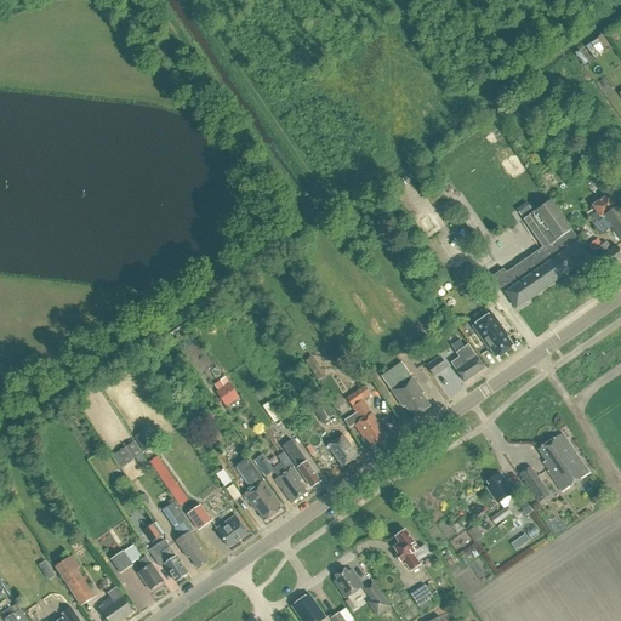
[(600,237),(613,228),(620,240),(620,211),(609,194),(592,206),(593,208),(587,212),(591,218),(590,218),(600,237)]
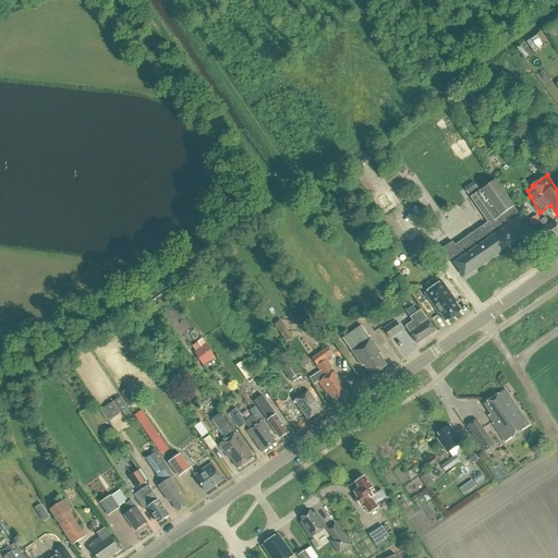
[(452,258),(464,277),(531,231),(495,181),(471,197),(488,222),(456,245),(452,242),(443,250),(449,261),(452,258)]
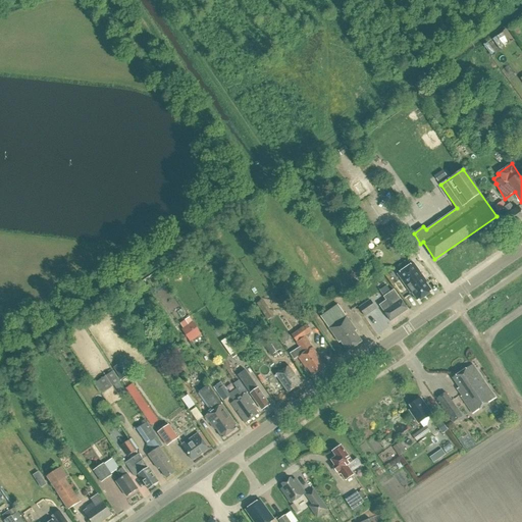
[(446,175),(441,170),(433,175),(437,181),(446,175)]
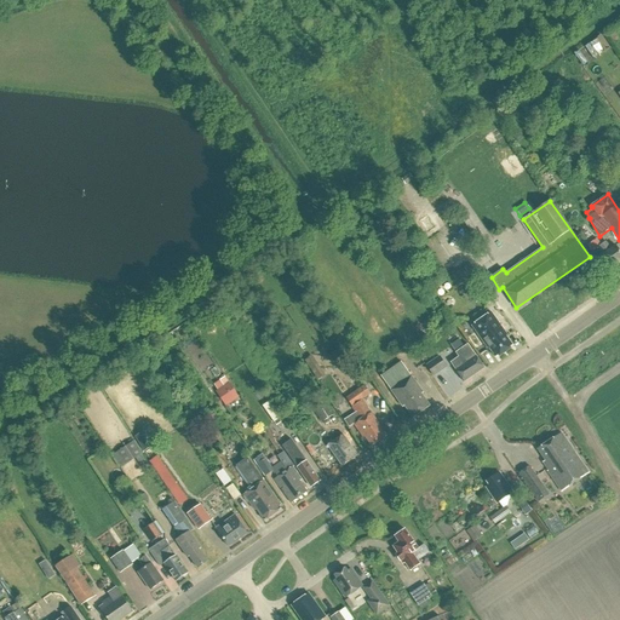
[(598,247),(604,254),(601,257),(609,269),(619,260),(619,251),(616,246),(610,250),(606,242),(598,247)]
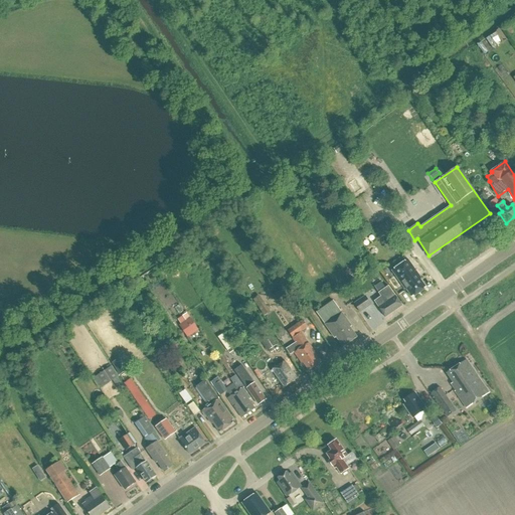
[(420,280),(421,279),(408,260),(392,272),(405,290),(406,289),(412,298),(426,288),(420,280)]
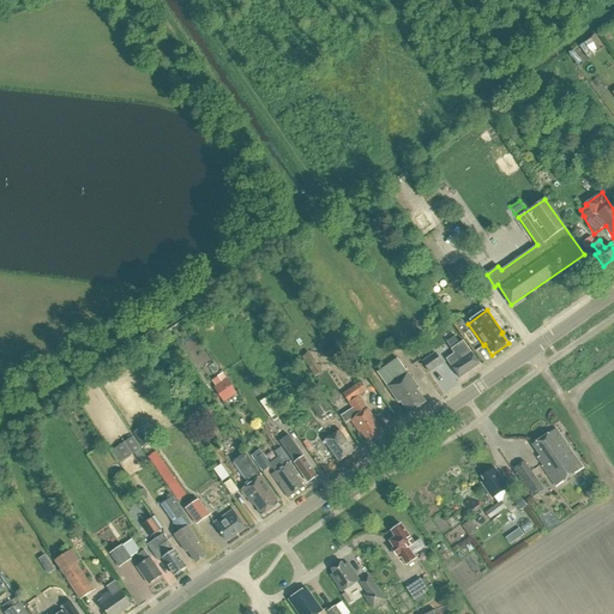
[(480,365),(463,341),(451,349),(455,354),(446,359),(459,378),(480,365)]
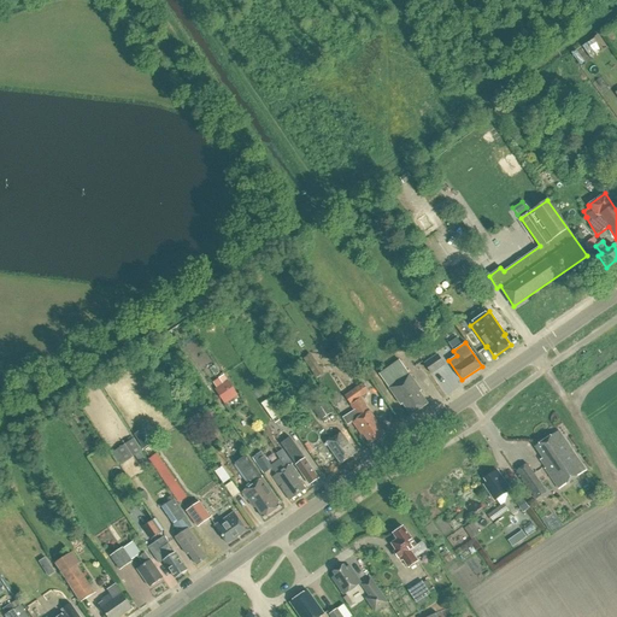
[(327,353),(334,364),(347,356),(340,345),(327,353)]
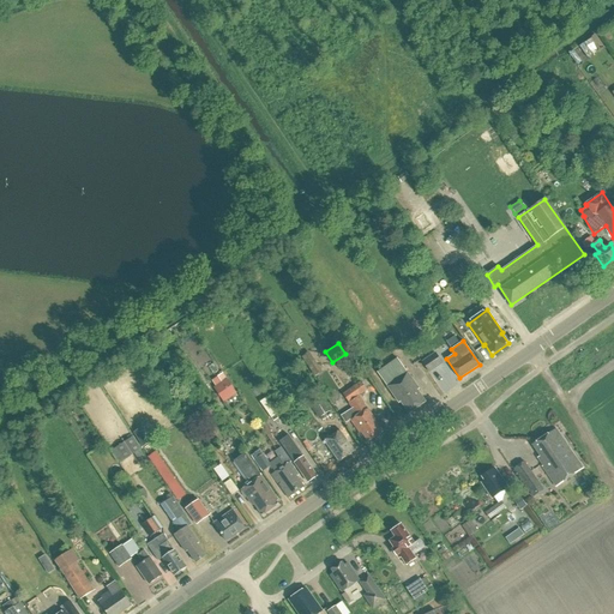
[(435,354),(422,362),(429,373),(443,365),(435,354)]
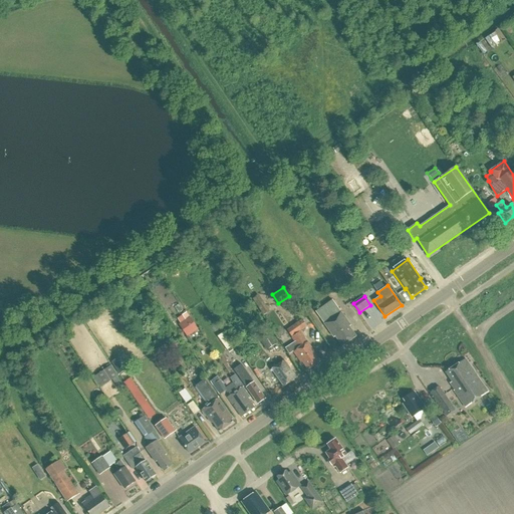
[(342,346),(356,336),(349,327),(350,326),(340,312),(341,312),(332,300),(316,311),(334,337),(335,336),(342,346)]
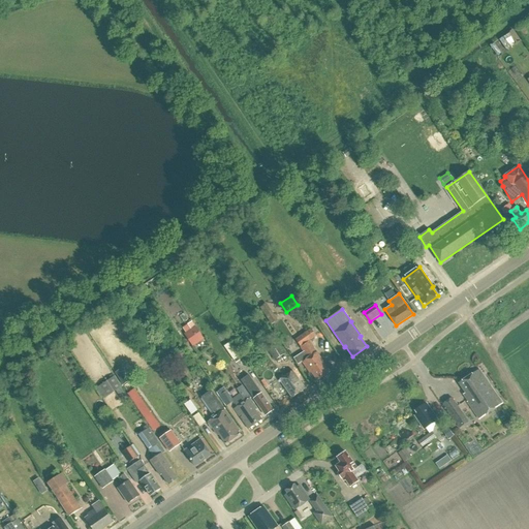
[(173,329),(180,324),(176,316),(168,320),(173,329)]
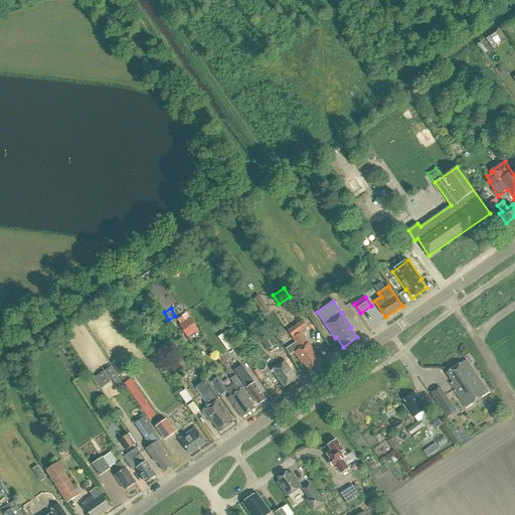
[(305,338),(306,336),(302,330),(309,325),(304,319),(289,329),(295,337),(293,338),(296,343),(286,349),(291,355),(295,353),(301,362),(303,361),(309,371),(321,362),(305,338)]
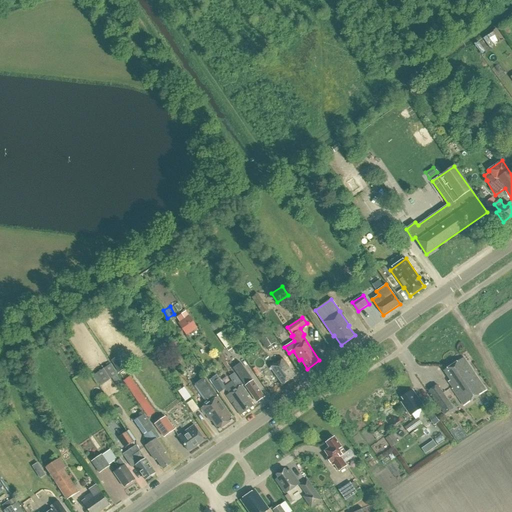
[(182,332),(192,327),(189,321),(179,325),(182,332)]
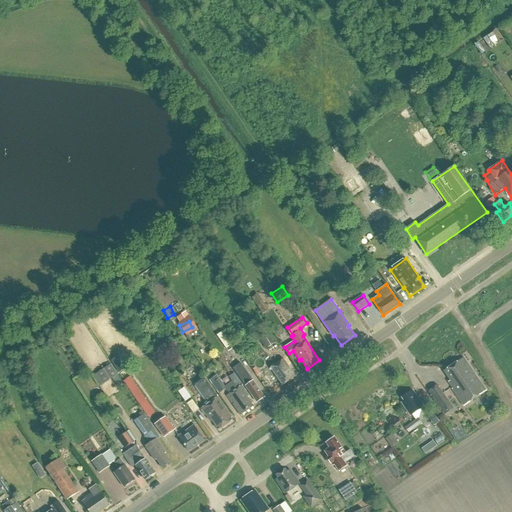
[(198,333),(194,326),(183,332),(187,339),(198,333)]
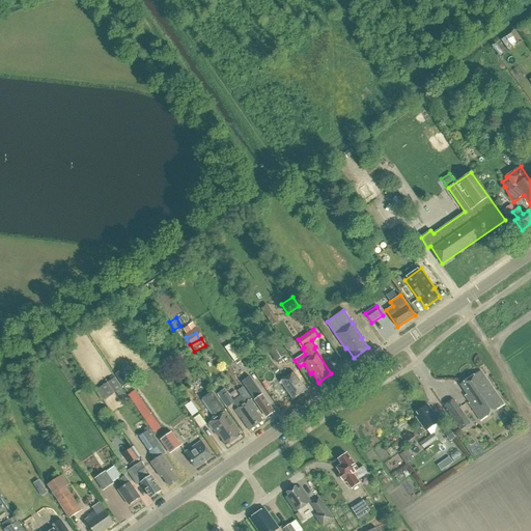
[(267,346),(277,363),(285,357),(275,341),(267,346)]
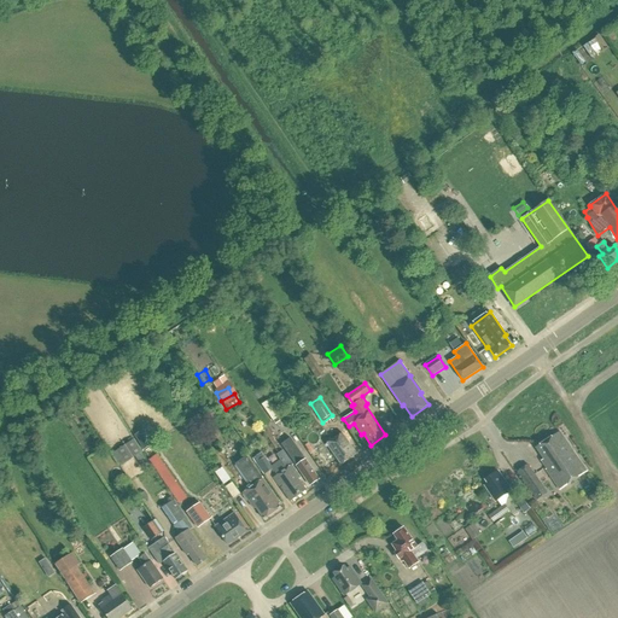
[(268,401),(262,404),(269,419),(275,415),(268,401)]
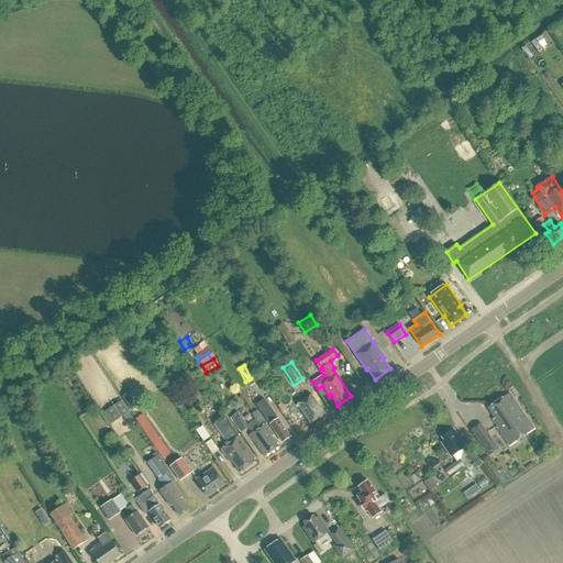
[(122,396),(131,410),(140,405),(131,390),(122,396)]
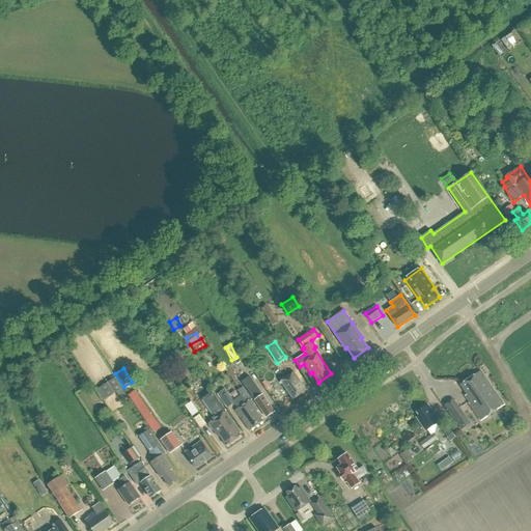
[(460,385),(467,395),(465,396),(469,401),(468,402),(481,421),(504,406),(480,371),(460,385)]
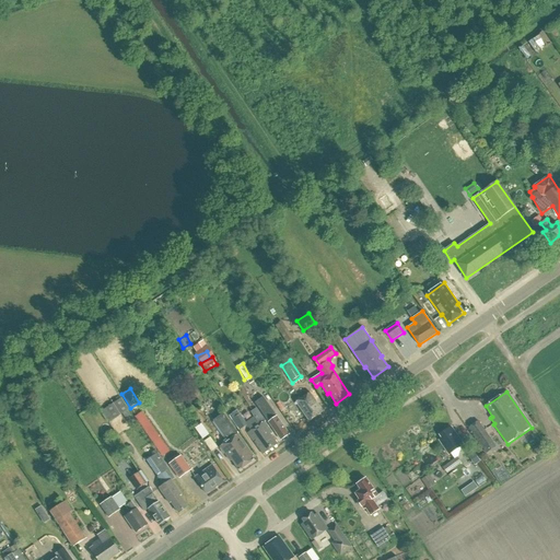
[(296,403),(310,422),(324,412),(310,393),(296,403)]
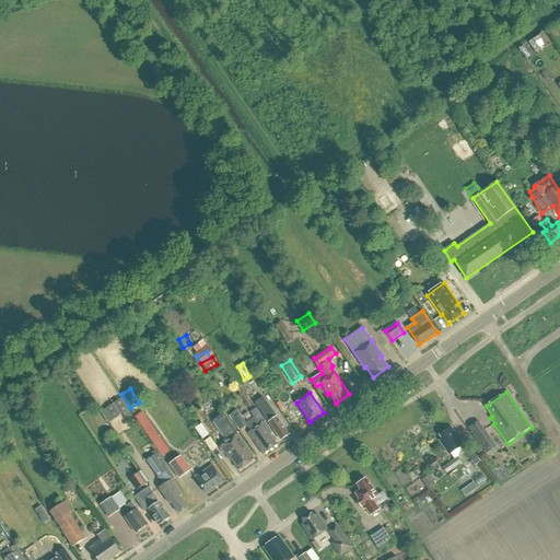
[(269,422),(268,422),(281,440),(289,434),(277,417),(275,418),(271,412),(272,411),(263,398),(255,404),(265,417),(269,422)]
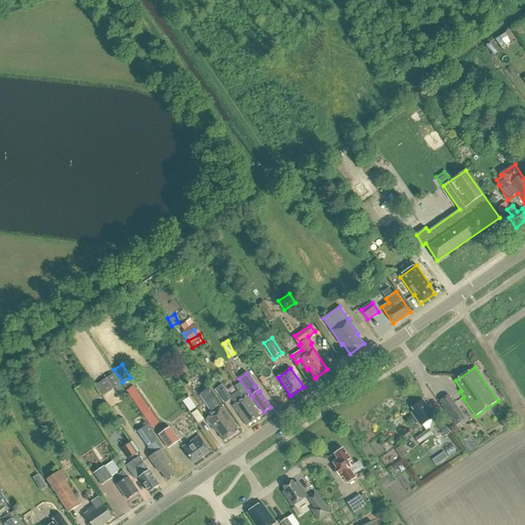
[(113,375),(95,388),(103,398),(120,386),(113,375)]
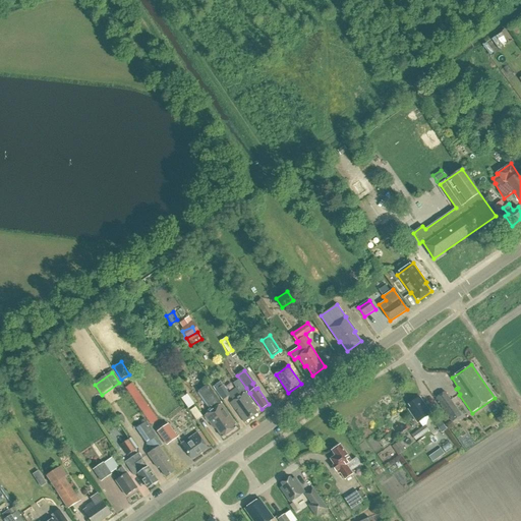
[(239,380),(233,384),(241,396),(246,393),(247,392),(239,380)]
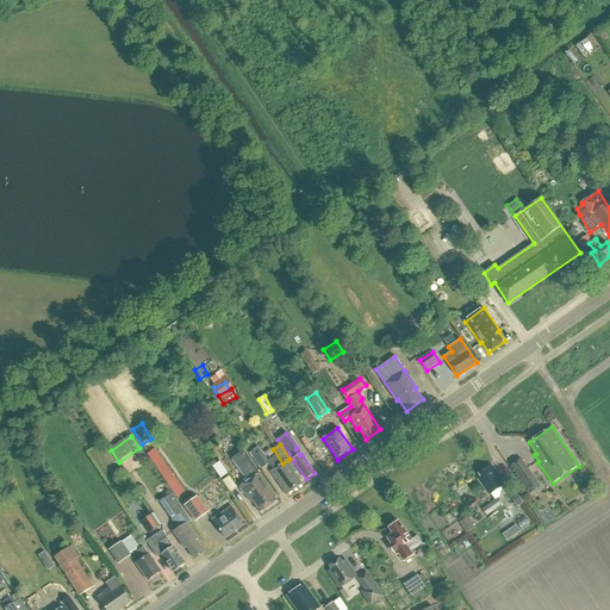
[(260,447),(253,452),(256,456),(263,468),(271,464),(266,458),(260,447)]
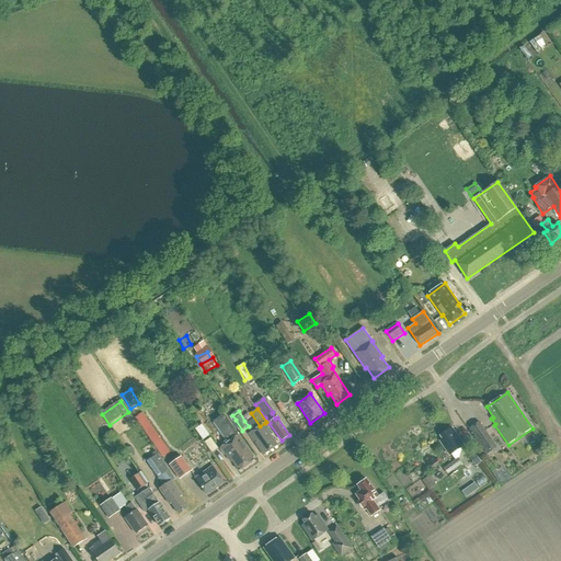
[(232,461),(240,472),(254,461),(252,459),(254,458),(224,414),(214,422),(228,443),(221,447),(231,462),(232,461)]
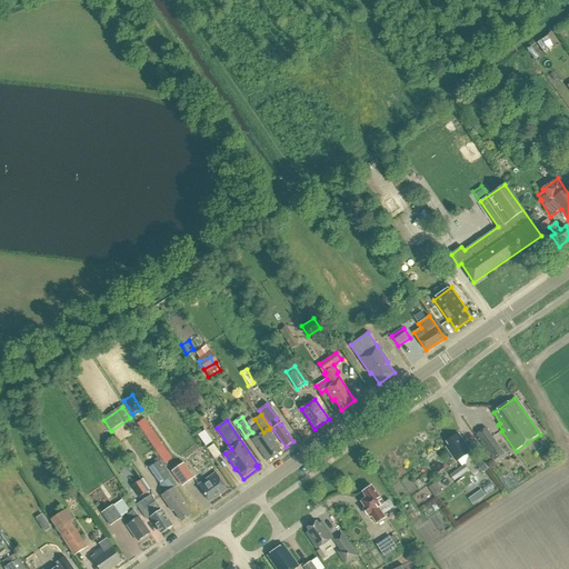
[(200,438),(208,433),(203,426),(196,430),(200,438)]
